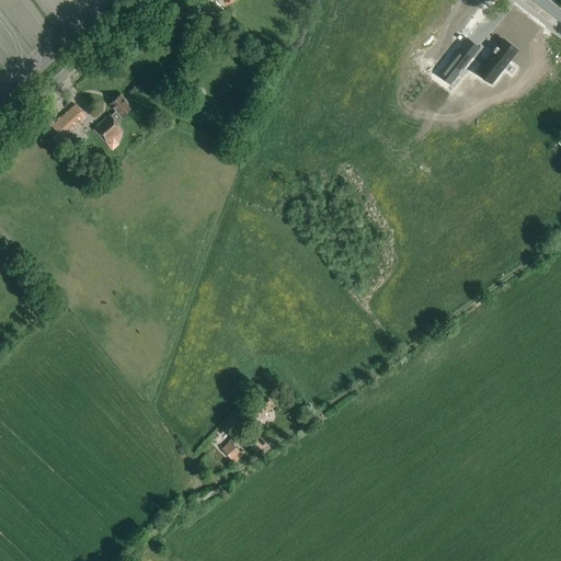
[(444,30),(428,47),(445,63),(461,46),(444,30)]
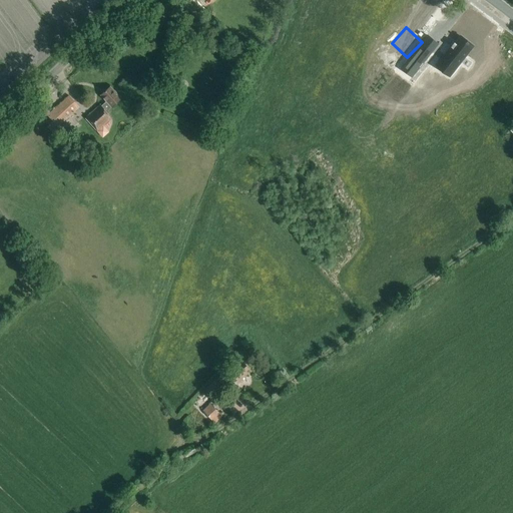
[(429,48),(437,37),(429,32),(421,42),(429,48)]
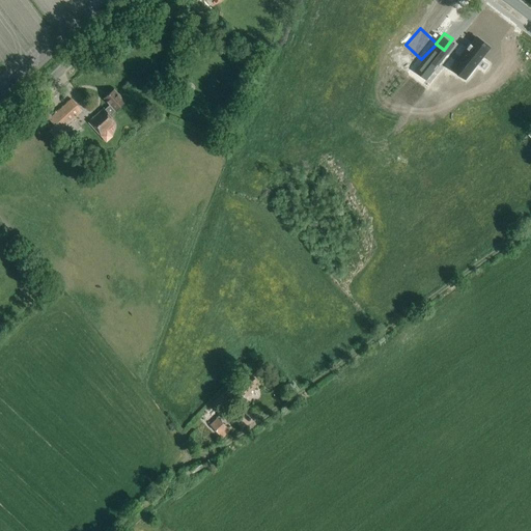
[(457,62),(470,73),(490,49),(476,38),(471,45),(470,44),(466,49),(467,50),(457,62)]
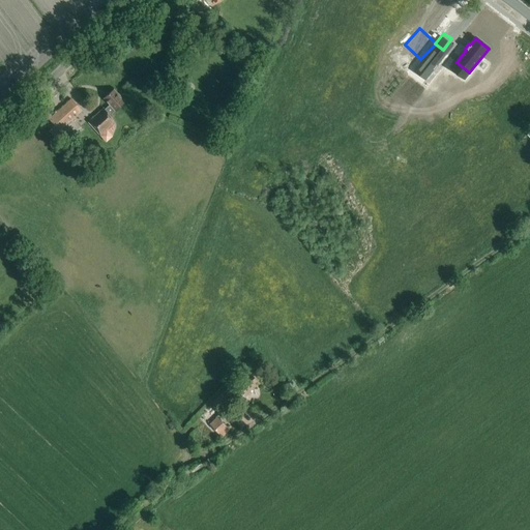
[(438,66),(437,65),(445,56),(434,47),(413,71),(424,81),(433,70),(434,71),(438,66)]
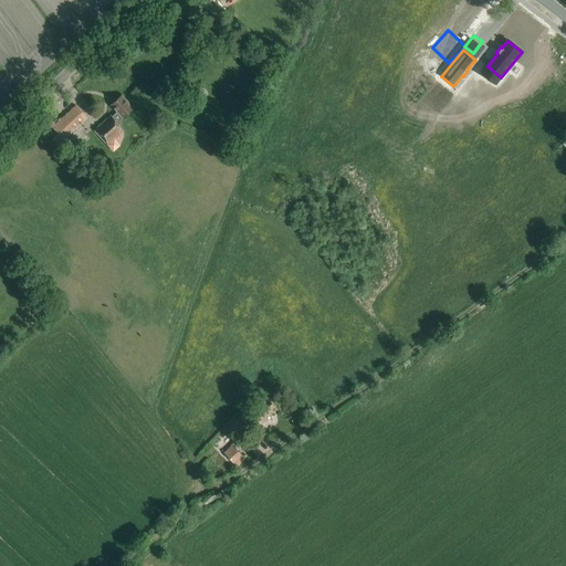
[(123,119),(134,109),(122,96),(111,105),(117,113),(111,118),(109,116),(94,130),(107,146),(123,132),(117,124),(123,119)]
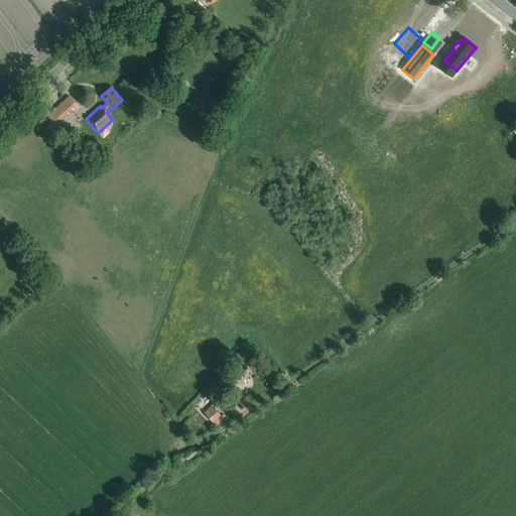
[(58,128),(65,123),(80,109),(70,97),(48,117),(58,128)]
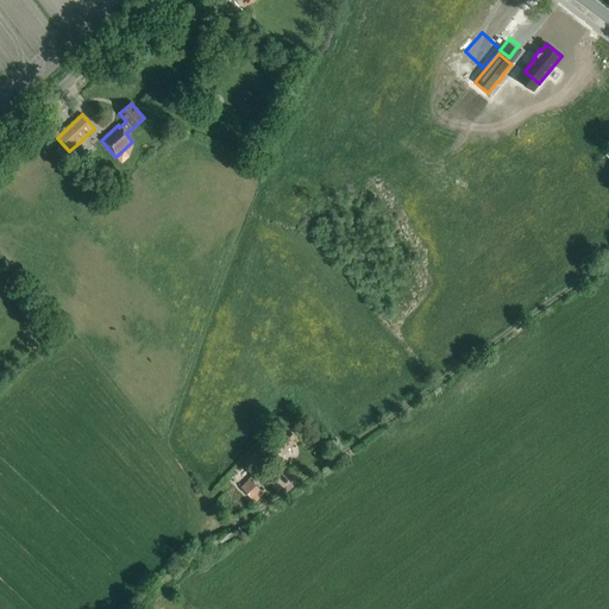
[(76,145),(69,151),(71,154),(82,164),(88,158),(76,145)]
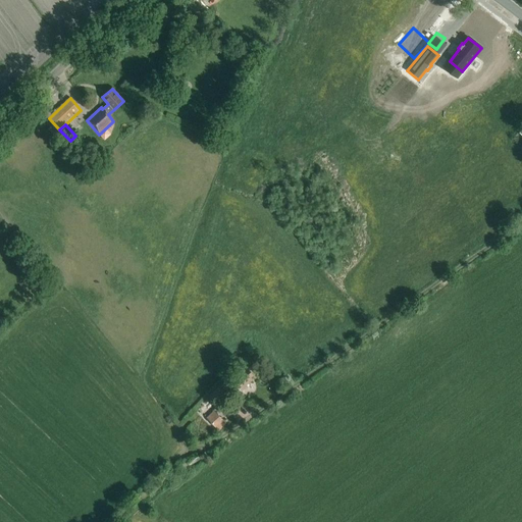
[(251,378),(253,376),(247,369),(239,377),(237,376),(225,386),(236,397),(253,380),(251,378)]
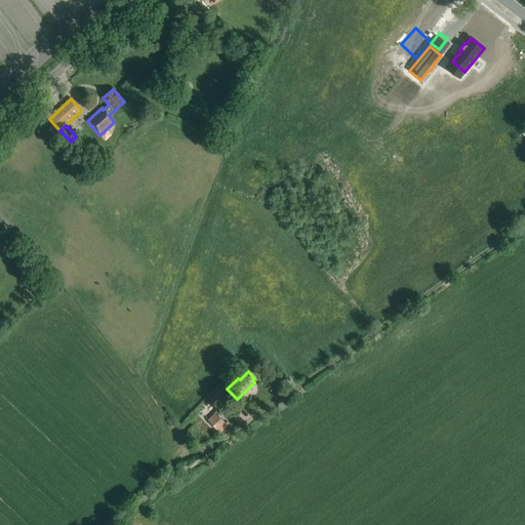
[(219,409),(230,400),(220,389),(209,399),(219,409)]
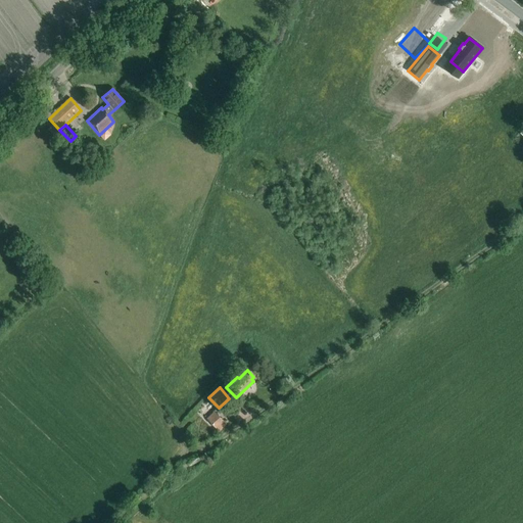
[(219,432),(227,424),(214,412),(206,419),(219,432)]
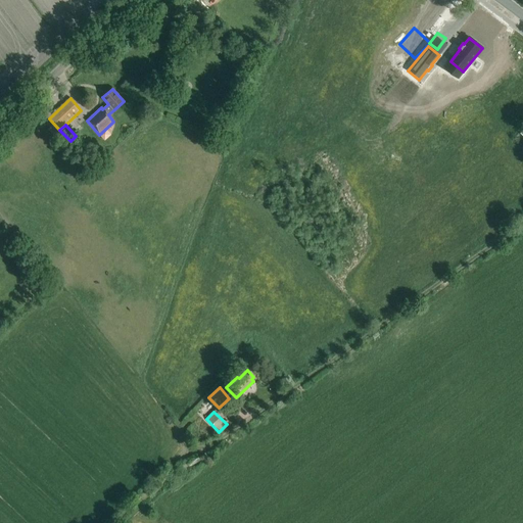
[(200,461),(196,454),(181,464),(185,471),(200,461)]
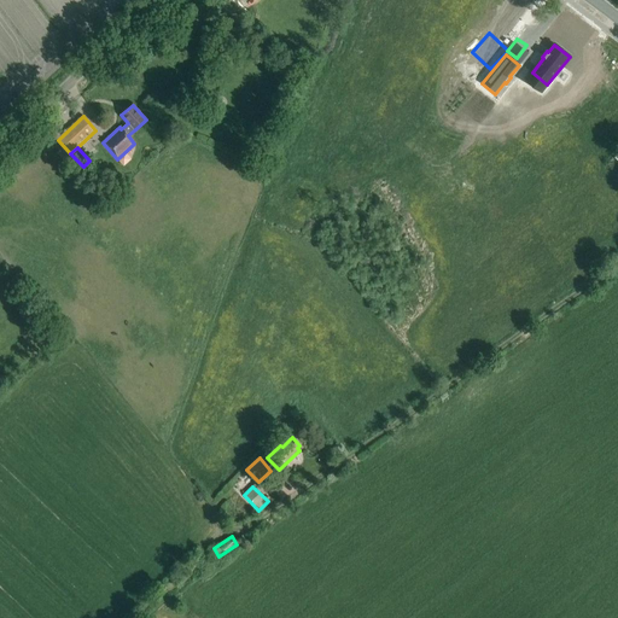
All buildings are outlined.
